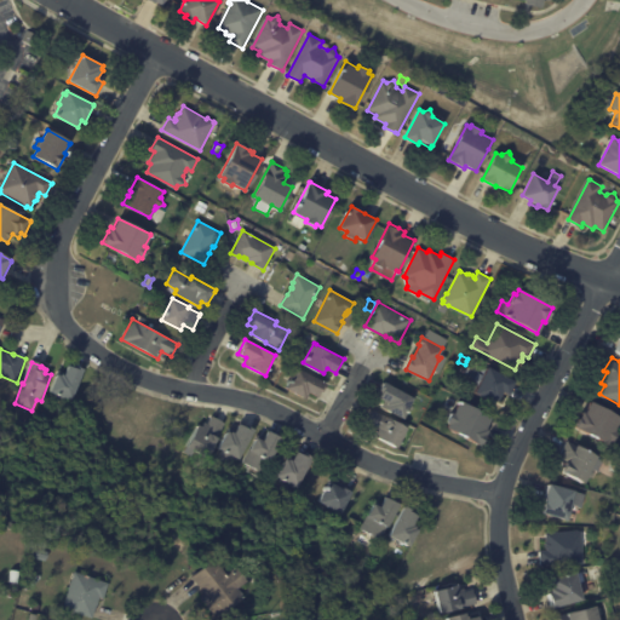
[(326,385),(319,397),(310,392),(306,399),(287,388),(298,367),(327,382),(326,385)]
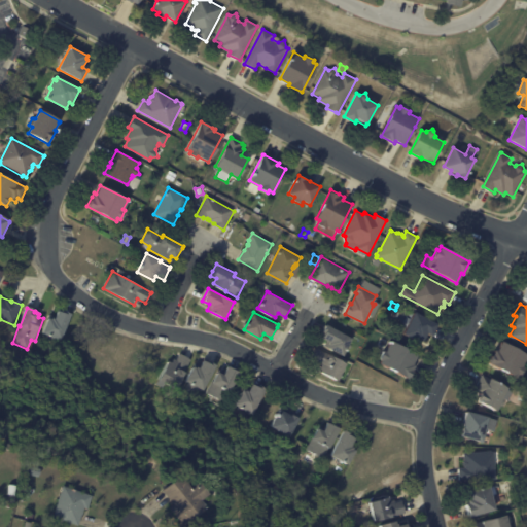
[(437,326),(432,335),(427,332),(423,340),(422,340),(421,343),(403,332),(409,323),(403,321),(407,316),(412,318),(415,312),(438,323),(437,326)]
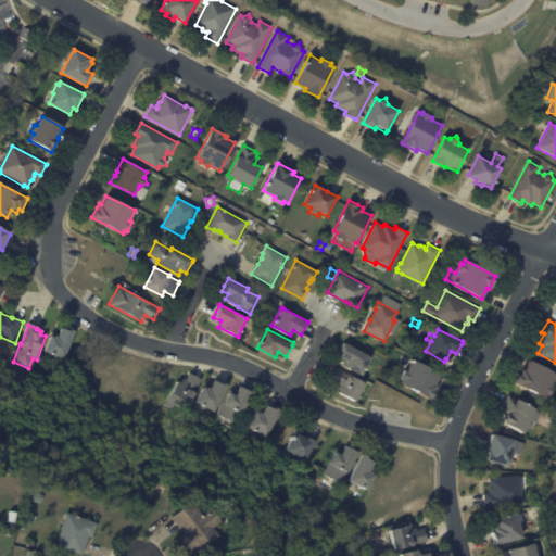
[(73,331),(75,332),(64,361),(45,353),(51,337),(54,339),(55,337),(59,338),(61,330),(67,332),(68,330),(73,331)]
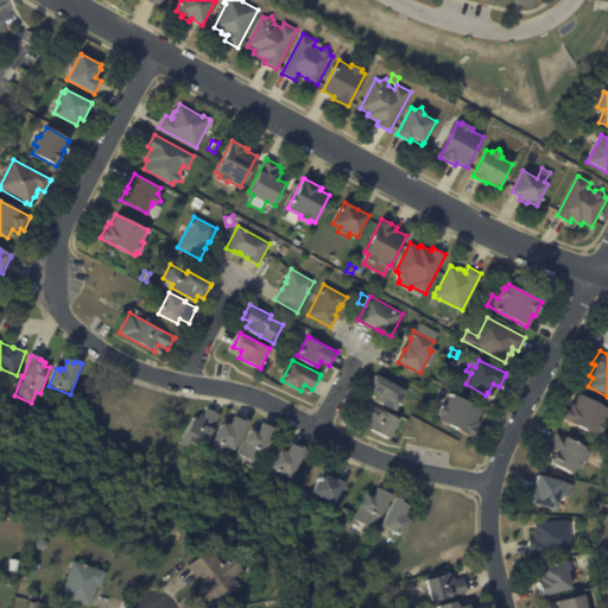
[(374,398),(377,393),(368,388),(375,375),(405,392),(396,411),(374,399),(374,398)]
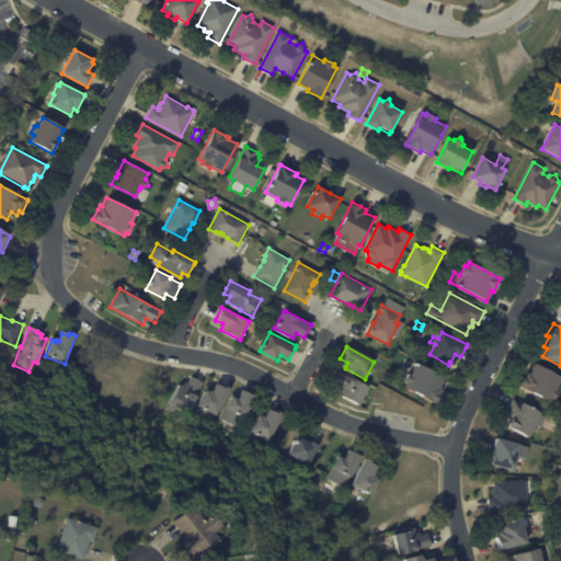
[(445,376),(439,388),(442,388),(435,402),(403,387),(405,382),(403,381),(408,373),(411,374),(415,363),(445,376)]
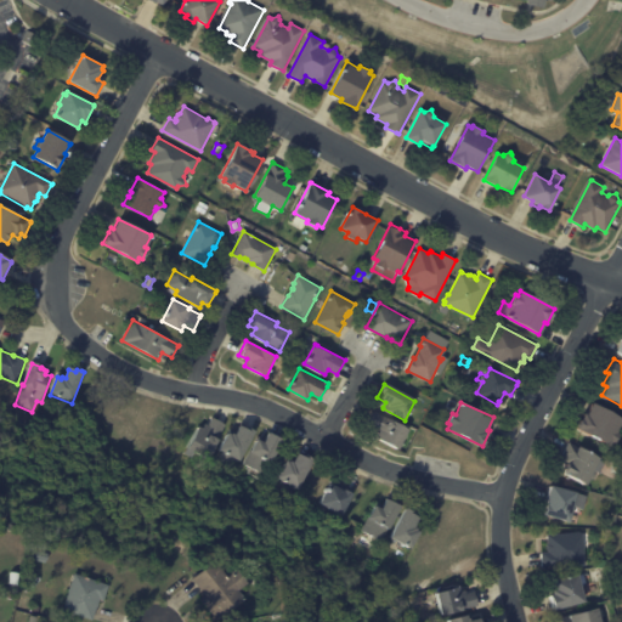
[(576,428),(584,413),(587,414),(593,403),(621,418),(621,424),(617,433),(620,434),(615,445),(612,444),(610,447),(576,428)]
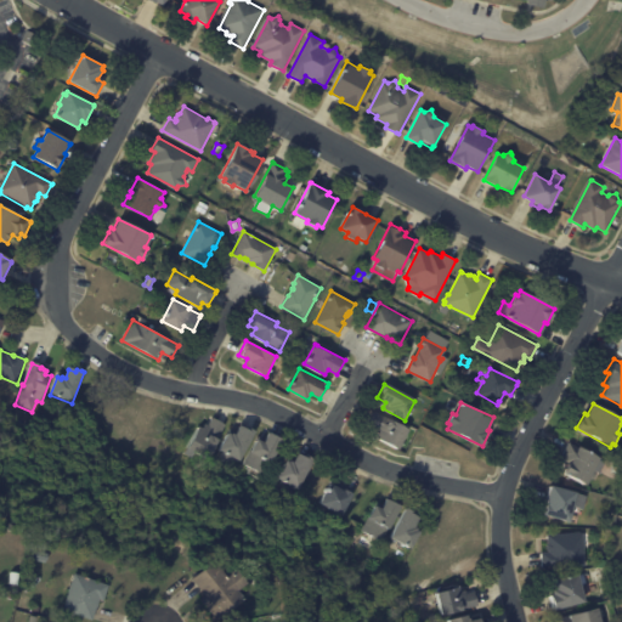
[(397,448),(377,437),(378,434),(373,430),(374,428),(367,424),(373,412),(388,419),(389,418),(408,428),(397,448)]
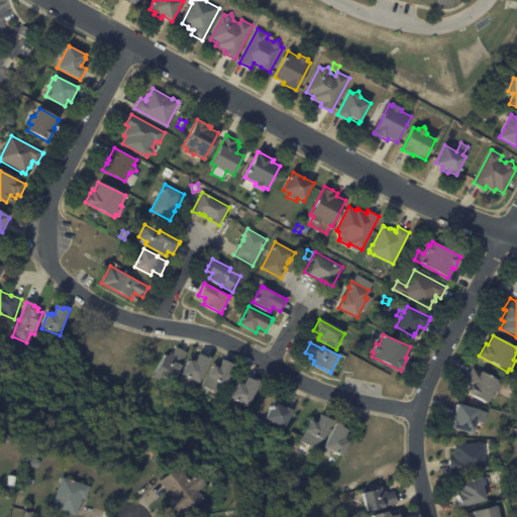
[(179,350),(187,354),(173,382),(156,373),(166,355),(169,357),(170,355),(173,357),(177,349),(179,350)]
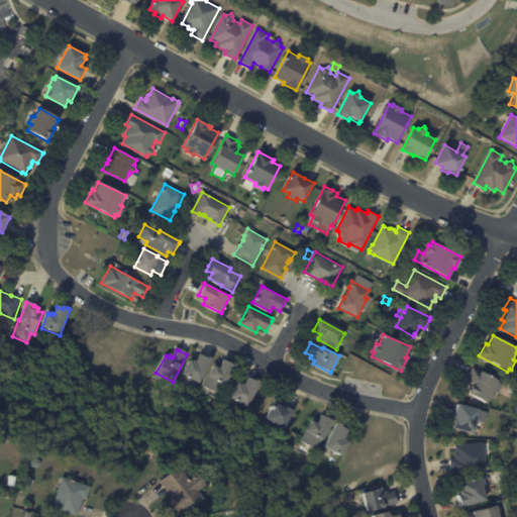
[(201,353),(205,355),(206,353),(212,357),(199,382),(198,382),(197,383),(194,382),(191,387),(182,383),(186,375),(183,373),(190,358),(193,360),(193,359),(196,360),(200,352),(201,353)]
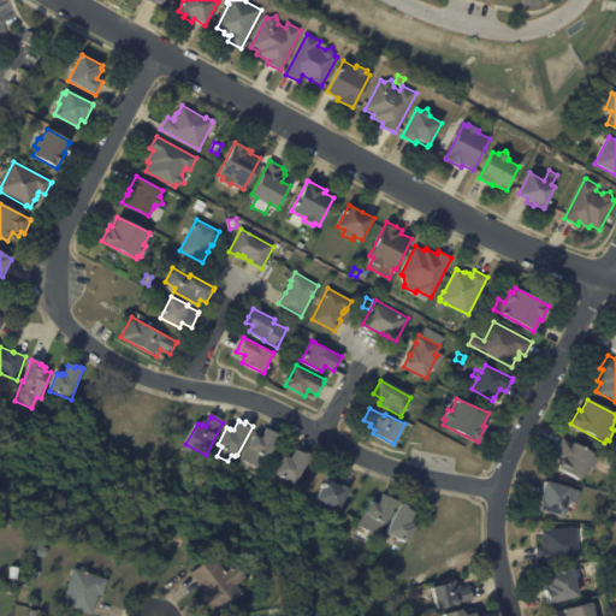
[(270,430),(280,436),(262,471),(242,460),(255,434),(262,438),(267,428),(270,430)]
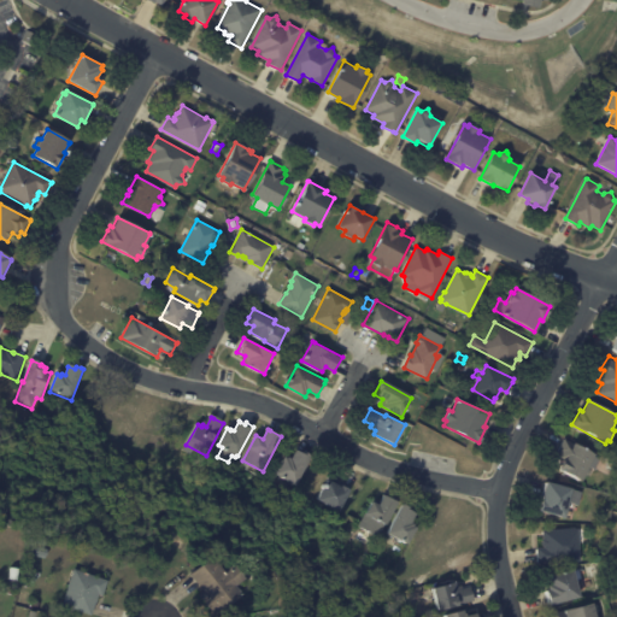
[(595,454),(593,457),(599,460),(593,470),(591,469),(591,471),(588,475),(585,476),(582,481),(559,469),(563,460),(558,457),(559,453),(557,452),(563,439),(573,444),(574,442),(595,454)]
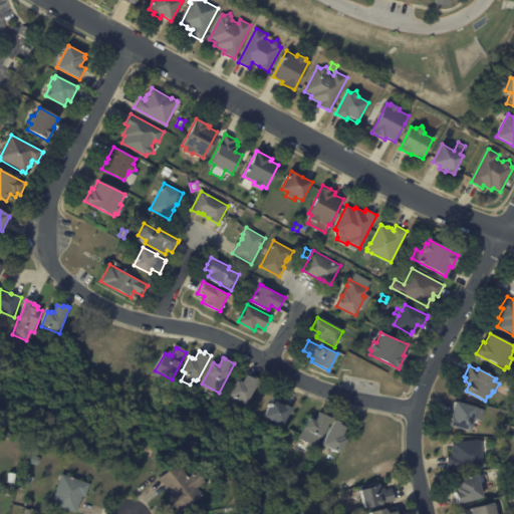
[(249,375),(253,377),(254,376),(261,379),(248,404),(230,395),(238,380),(241,381),(241,380),(243,381),(247,374),(249,375)]
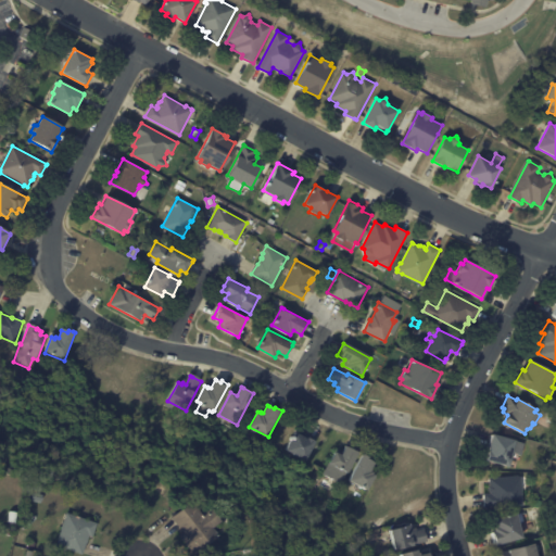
[(304,437),(308,439),(310,437),(316,441),(306,459),(287,450),(297,432),(304,437)]
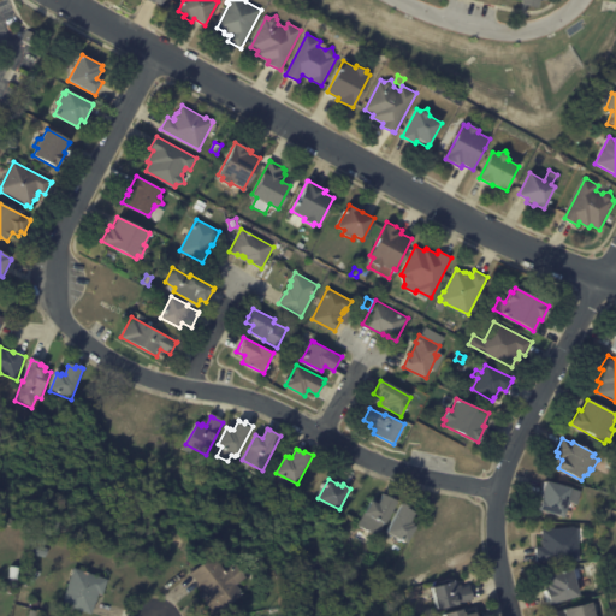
[(568,489),(566,501),(567,502),(566,509),(564,509),(562,515),(537,509),(539,499),(534,498),(537,492),(539,493),(543,480),(569,487),(568,489)]
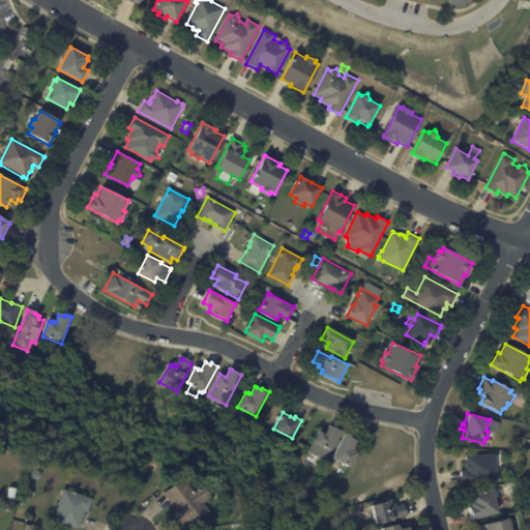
[(333,424),(343,430),(327,460),(310,450),(321,429),(326,432),(330,423),(333,424)]
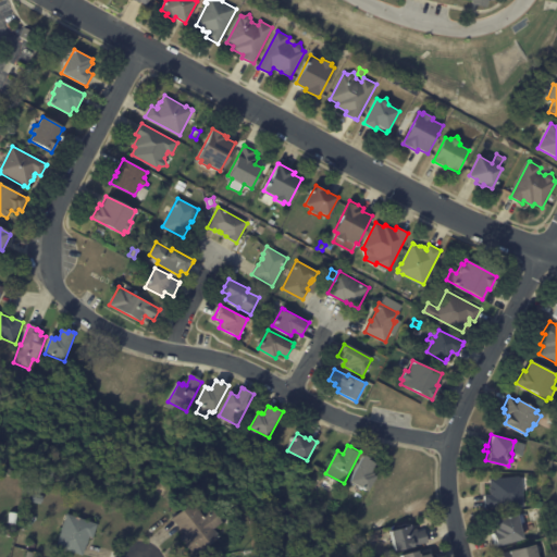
[(367,457),(372,460),(372,461),(376,463),(371,472),(373,473),(373,474),(375,477),(368,491),(350,482),(364,456),(367,457)]
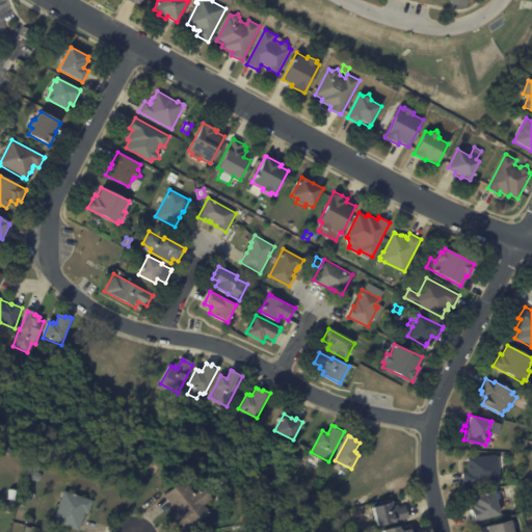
[(505,469),(501,469),(502,484),(464,485),(464,472),(470,472),(469,470),(469,466),(470,464),(470,457),(506,456),(506,468),(505,469)]
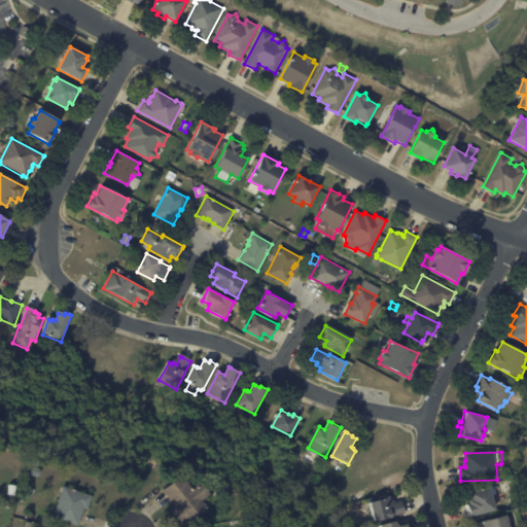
[(28,475),(29,465),(41,468),(39,477),(28,475)]
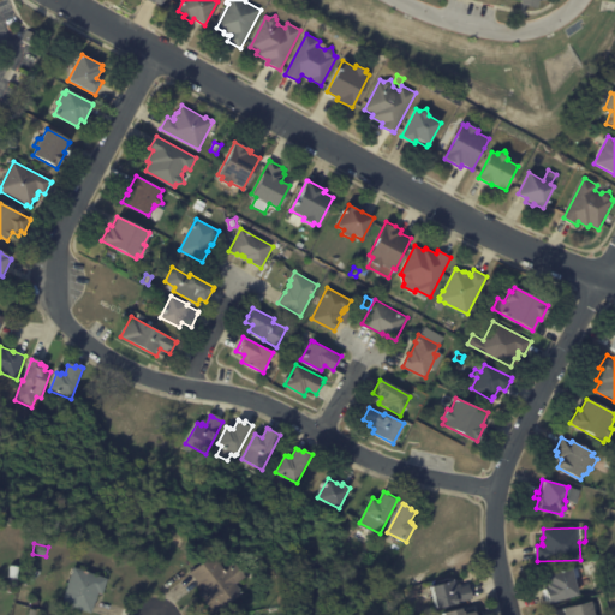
[(203,597),(199,592),(206,587),(192,572),(215,554),(227,568),(236,561),(248,575),(238,584),(243,591),(215,613),(203,597)]
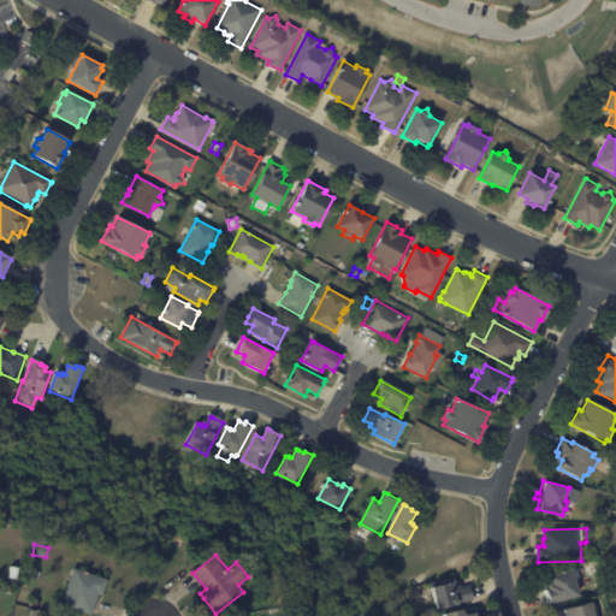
[(10,579),(11,567),(19,568),(18,579),(10,579)]
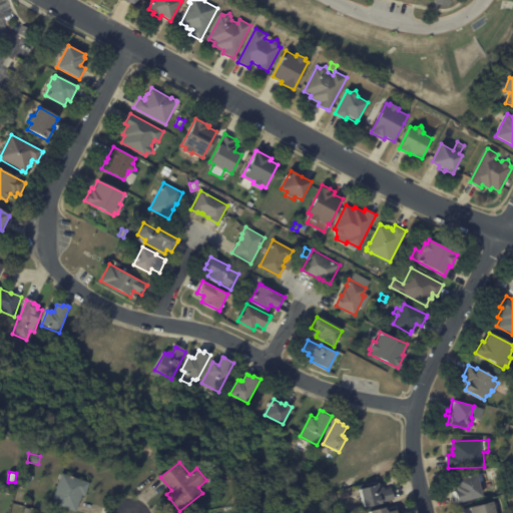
[(87,494),(86,494),(83,493),(77,511),(52,502),(62,472),(91,482),(87,494)]
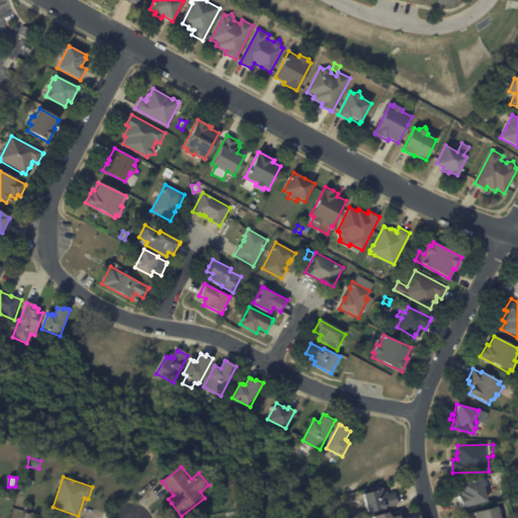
[(484,479),(489,500),(463,507),(459,494),(462,494),(461,490),(463,490),(462,483),(483,477),(484,479)]
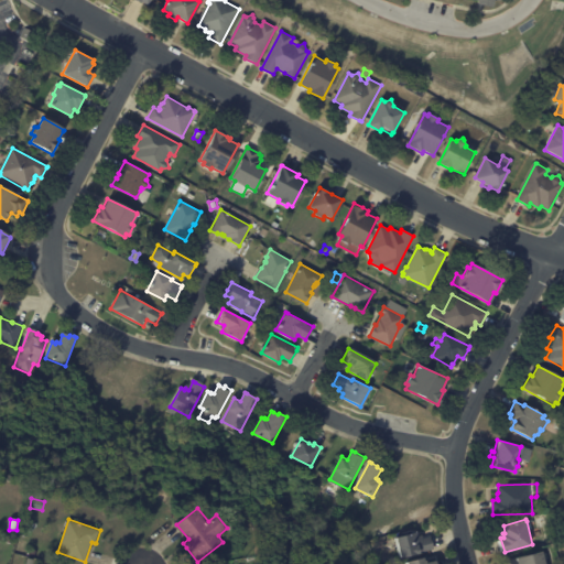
[(430,538),(433,549),(400,556),(396,537),(415,531),(416,535),(421,534),(422,538),(430,535),(430,538)]
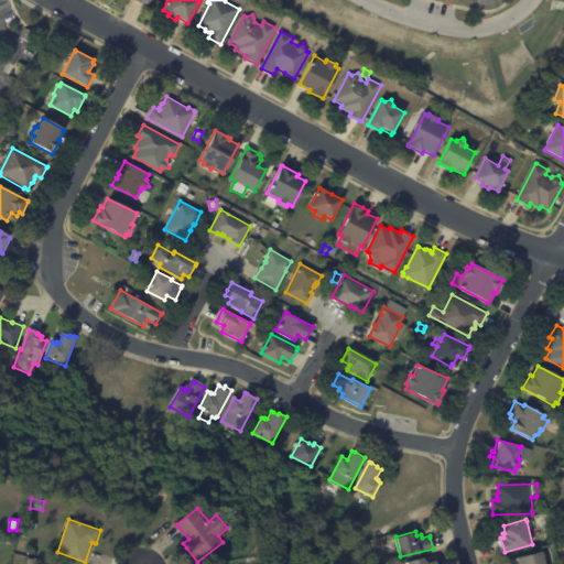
[(543,553),(545,563),(505,563),(505,561),(542,551),(543,553)]
